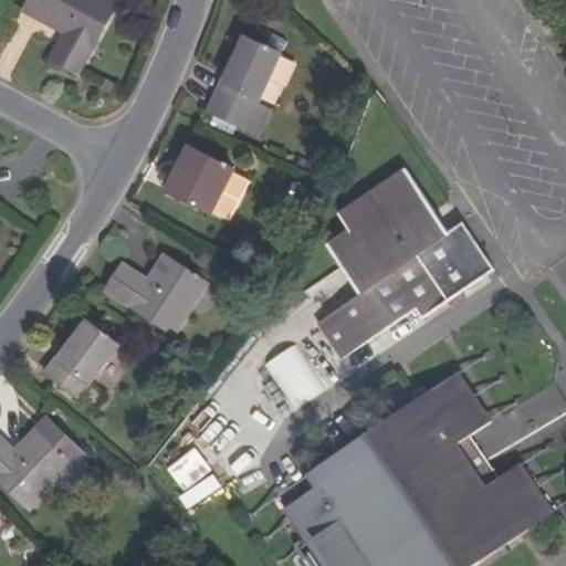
[(63,46),(59,44),(51,59),(79,74),(118,4),(111,0),(30,0),(24,10),(65,33),(70,35),(63,46)]
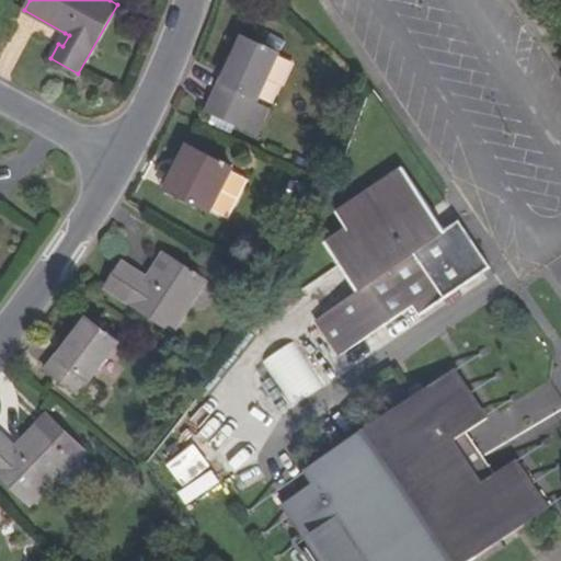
[(65,33),(58,44),(63,46),(69,35),(65,33)]
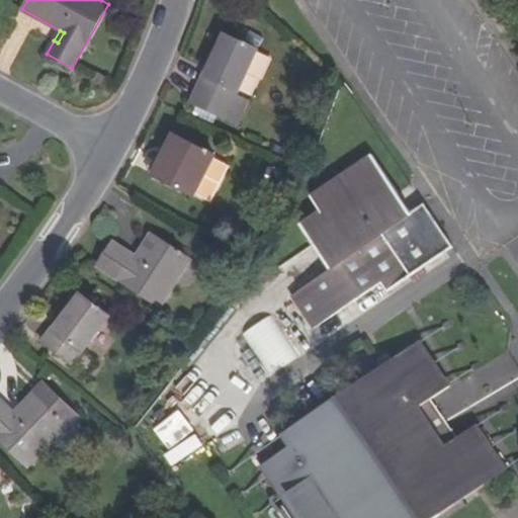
[(219,51),(209,71),(205,69),(199,84),(236,99),(259,45),(227,30),(219,51)]
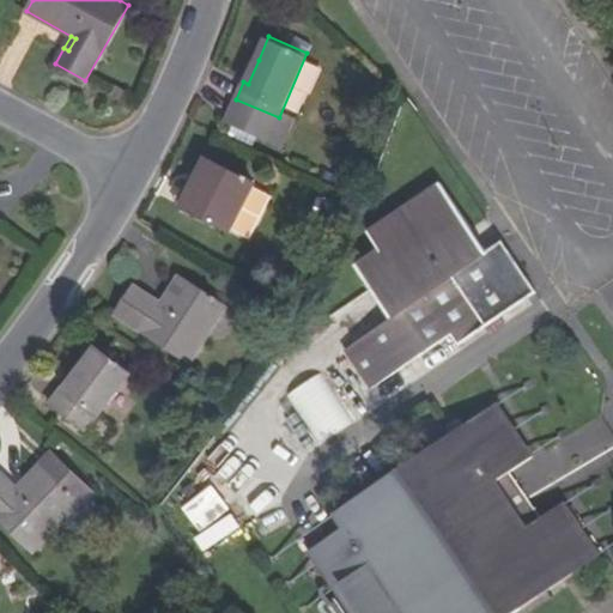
[(243,82),(248,84),(259,60),(254,58),(243,82)]
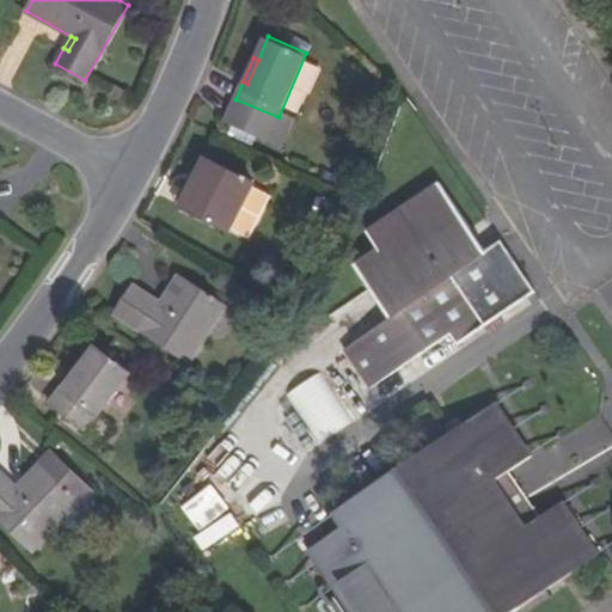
[(207,163),(197,179),(181,208),(227,236),(254,189),(207,163)]
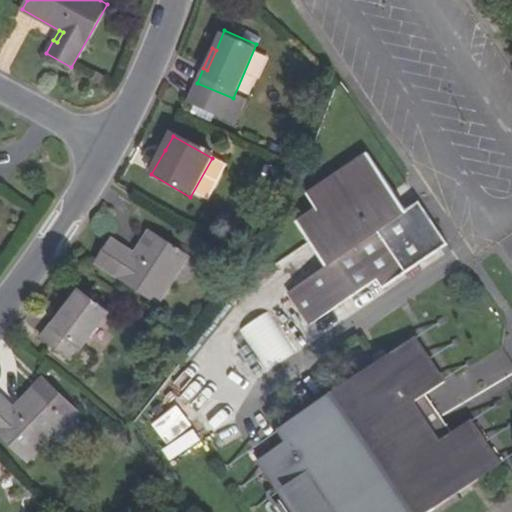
[(165,150),(160,147),(147,172),(151,174),(165,150)]
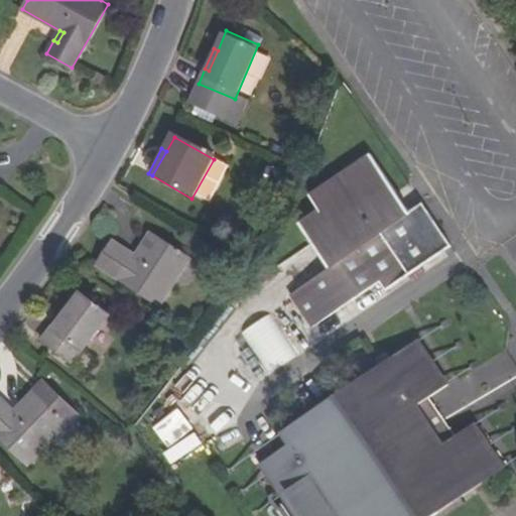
[(331,267),(291,293),(313,327),(381,281),(387,291),(454,247),(425,205),(413,213),(375,154),(312,195),(321,210),(301,223),(331,267)]
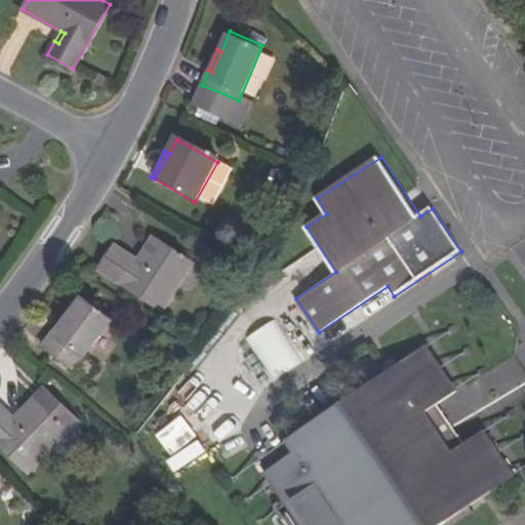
[(129,257),(117,248),(99,271),(158,316),(193,272),(156,243),(139,265),(136,269),(127,261),(129,257)]
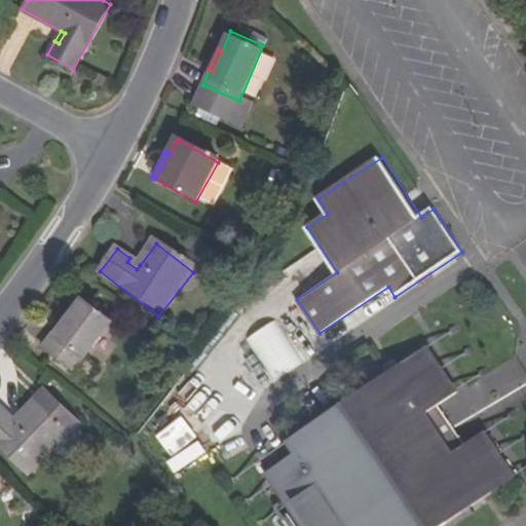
[(140,265),(129,258),(127,262),(137,269),(140,265)]
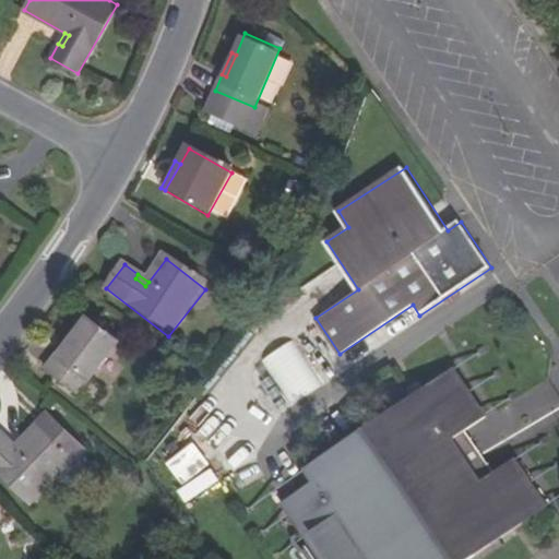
[(73,339),(58,356),(54,354),(43,367),(87,405),(98,392),(85,381),(117,343),(88,320),(73,339)]
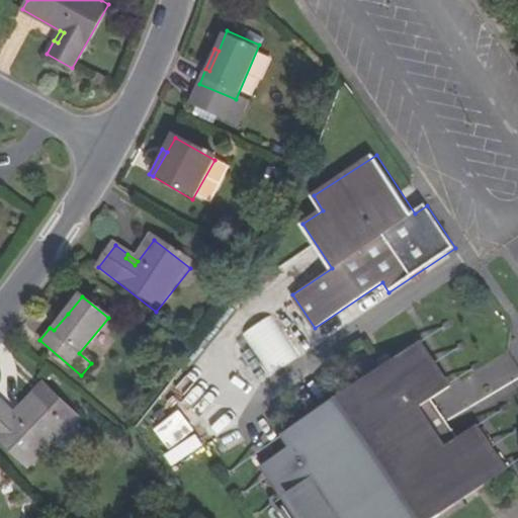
[(50,328),(54,330),(68,314),(64,311),(50,328)]
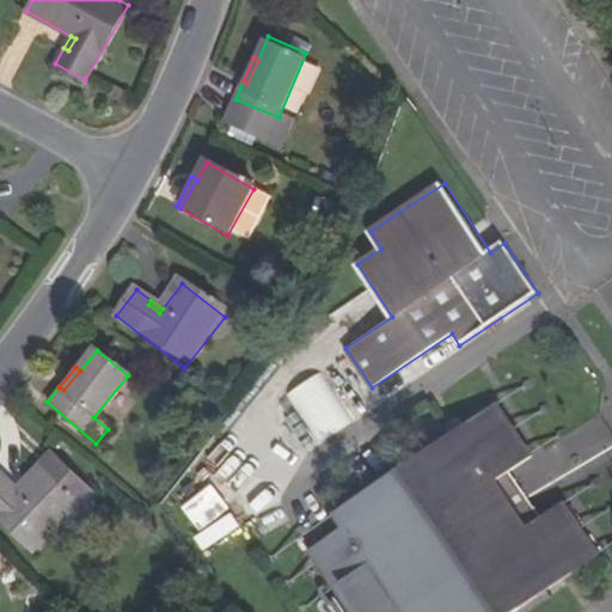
[(322,371),(288,393),(320,441),(354,418),(322,371)]
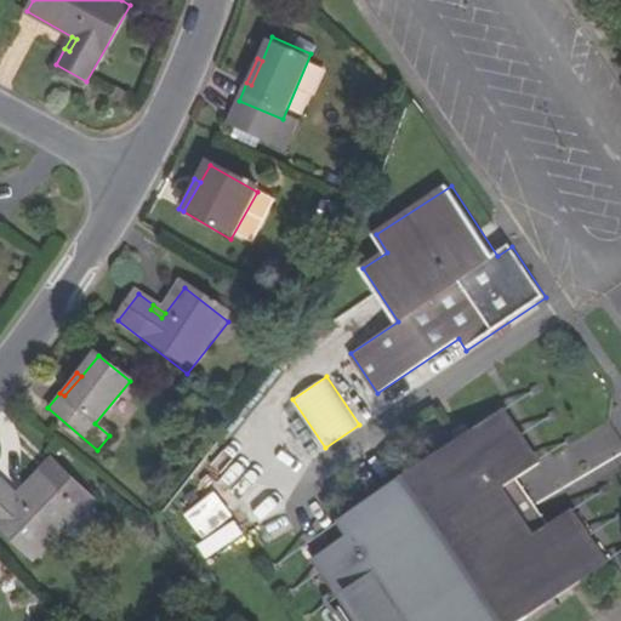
[(466,432),(335,522),(345,534),(312,556),(357,620),(519,620),(569,587),(567,586),(604,560),(569,508),(548,523),(534,533),(518,511),(503,489),(519,478),(539,463),(503,411),(468,436),(466,432)]
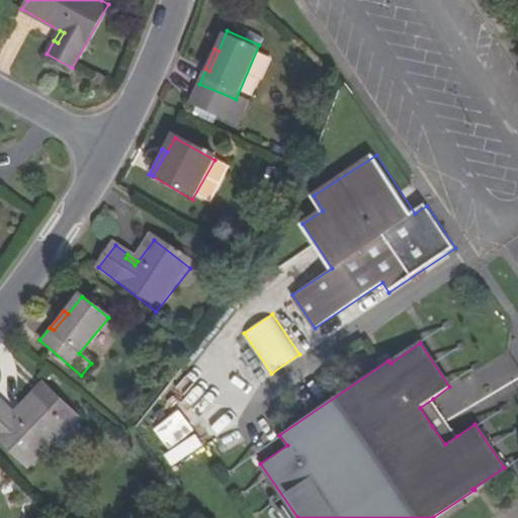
[(8,403),(0,395),(0,434),(30,464),(69,424),(35,393),(17,412),(13,415),(4,407),(8,403)]
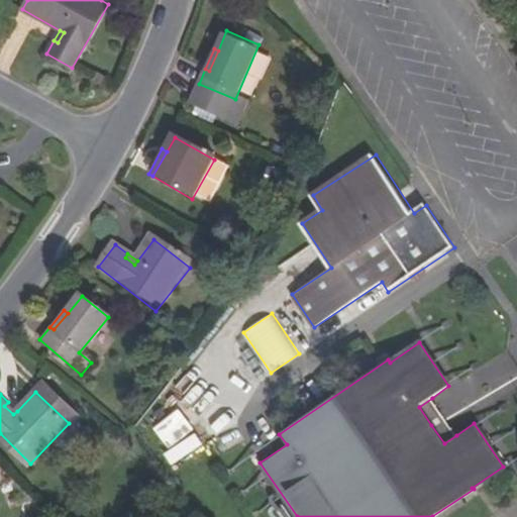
[(432,398),(419,407),(431,425),(444,443),(456,435),(444,416),(432,398)]
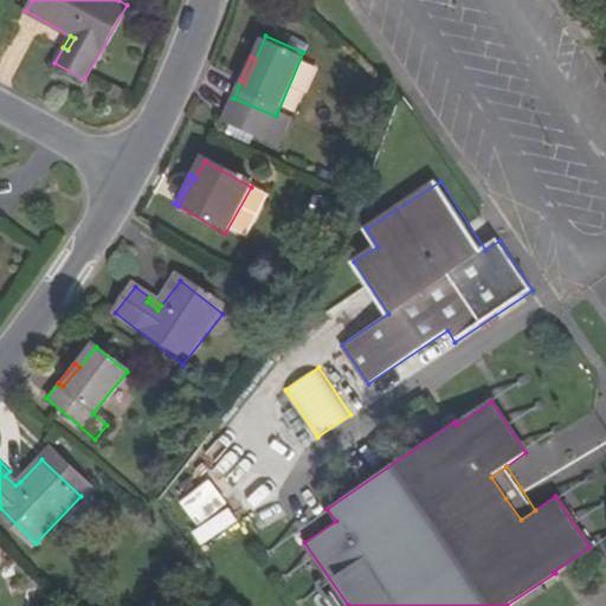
[(20,482),(10,471),(5,476),(15,485),(20,482)]
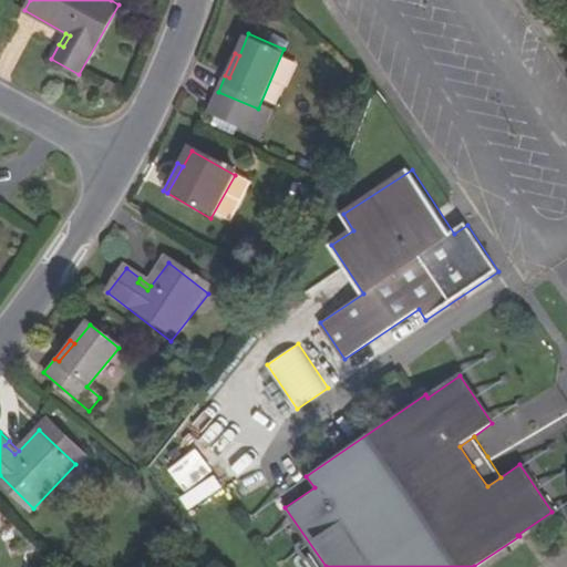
[(197,447),(168,470),(186,493),(215,471),(197,447)]
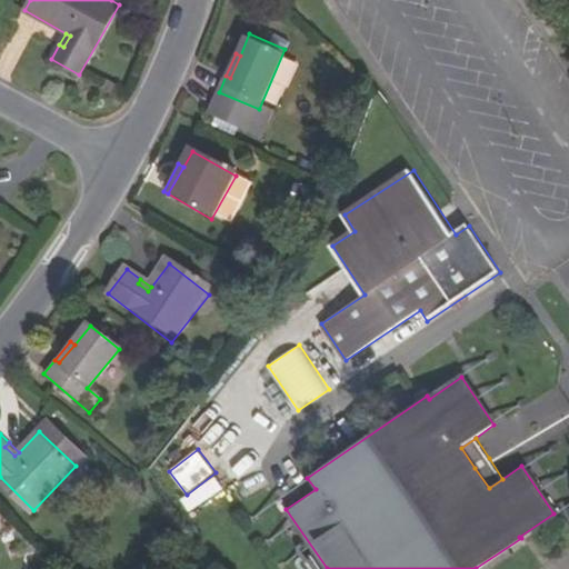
[(180,496),(187,510),(226,493),(219,479),(180,496)]
